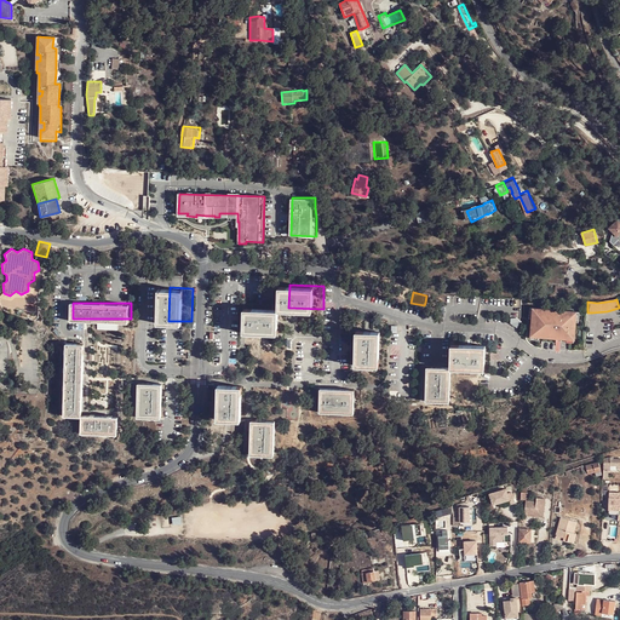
[(288,308),(254,306),(253,329),(288,331),(288,308)]
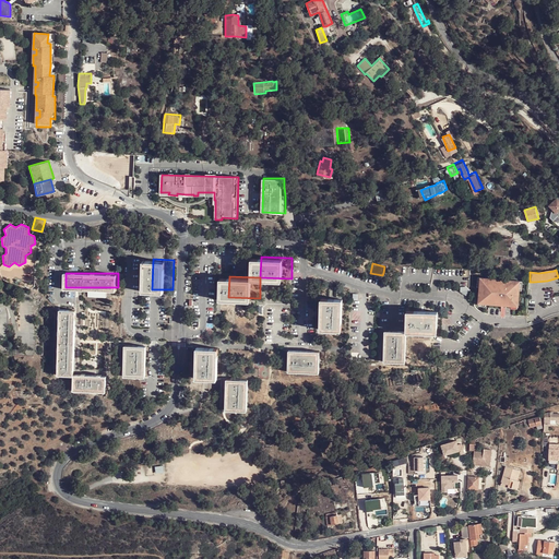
[(499,280),(483,278),(482,287),(480,302),(487,302),(497,304),(497,300),(503,301),(503,302),(507,304),(507,305),(512,305),(519,306),(520,290),(521,282),(509,281),(509,282),(506,282),(506,283),(499,283),(499,280)]
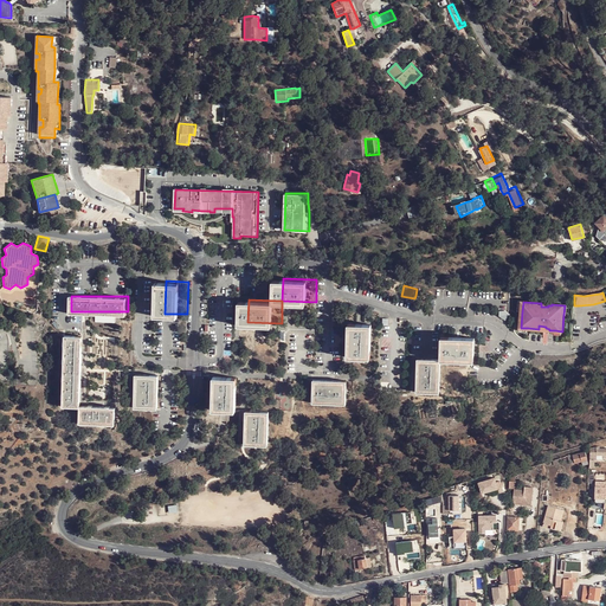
[(371,359),(372,326),(348,324),(347,358),(371,359)]
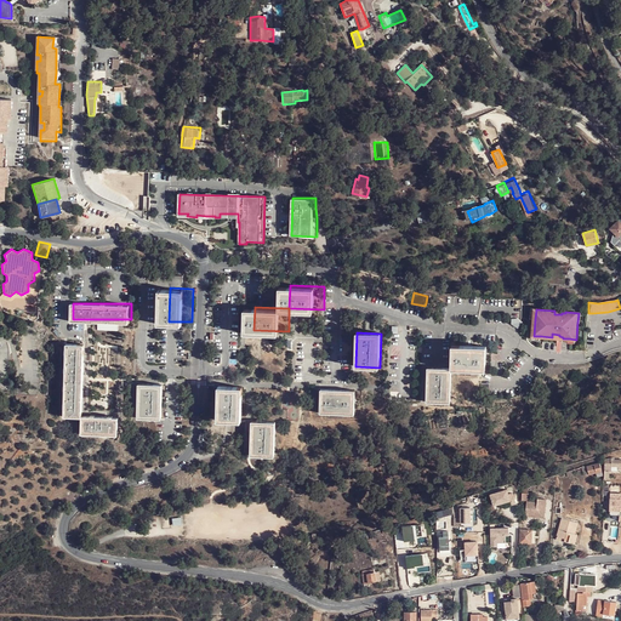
[(67,416),(86,416),(87,343),(69,343),(67,416)]
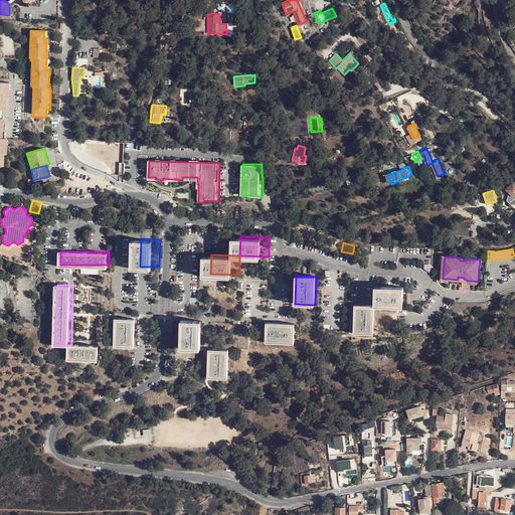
[(375,288),(375,306),(400,307),(403,307),(404,293),(404,289),(375,288)]
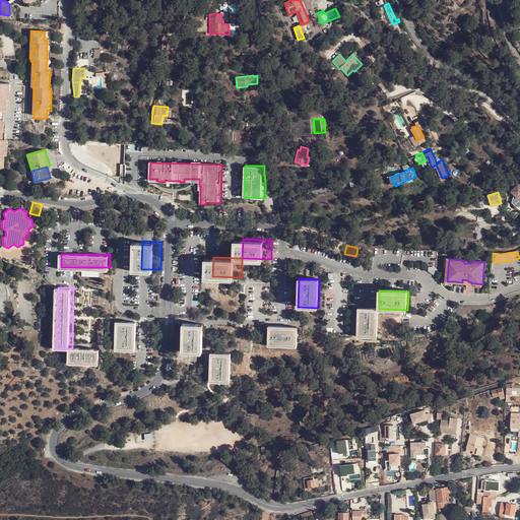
[(377,337),(378,309),(358,309),(356,337),(377,337)]
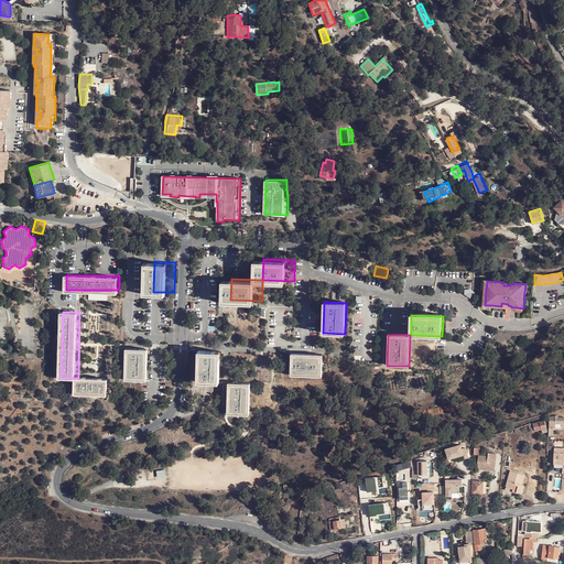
[(151,379),(151,348),(130,348),(130,379),(151,379)]
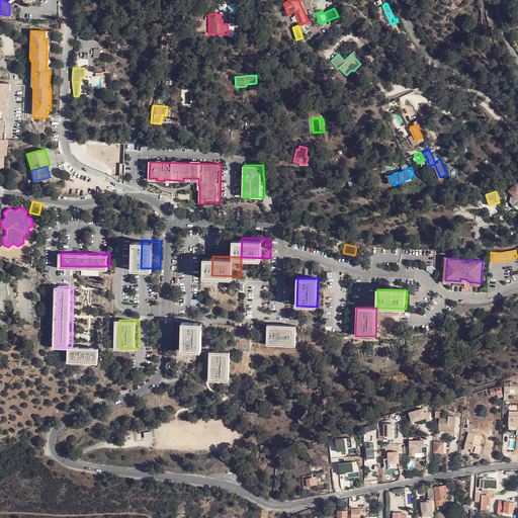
[(209,349),(210,322),(191,321),(190,349),(209,349)]
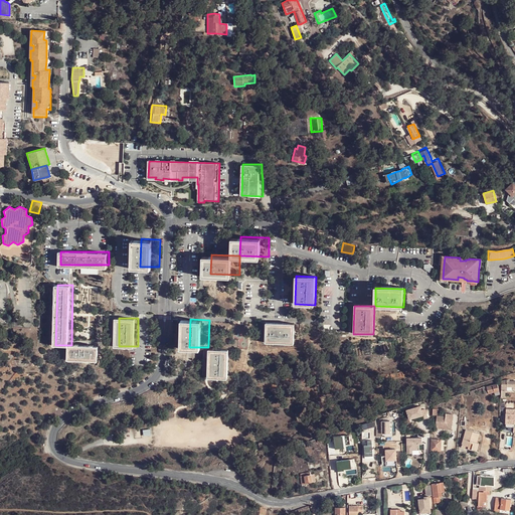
[(293,343),(294,324),(267,323),(266,342),(293,343)]
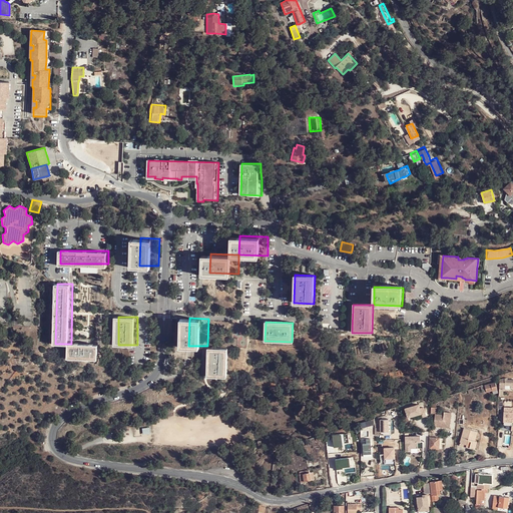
[(102,344),(71,344),(70,358),(102,358),(102,344)]
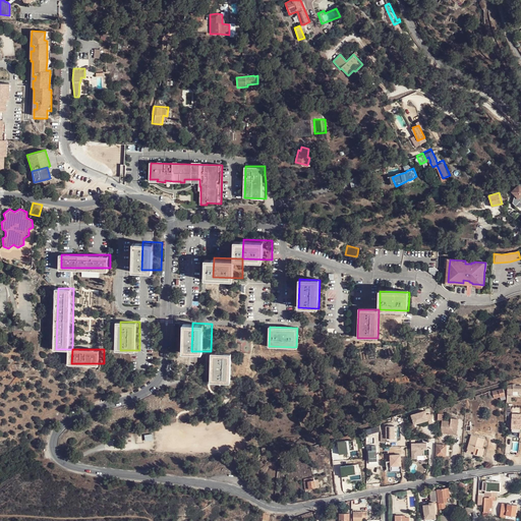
[(235,382),(236,353),(217,353),(216,381),(235,382)]
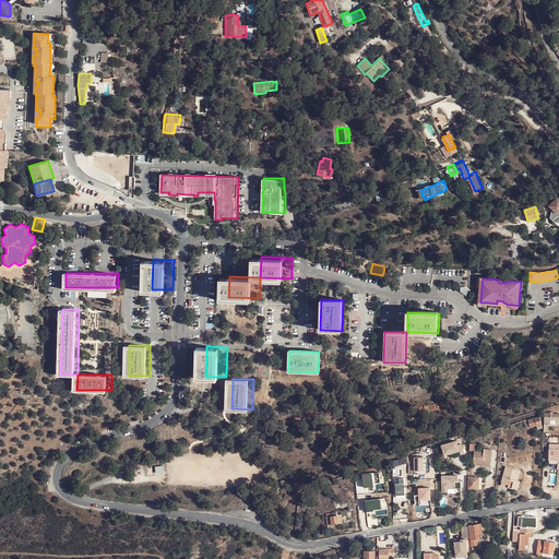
[(544,416),(543,430),(547,431),(547,423),(549,423),(550,423),(550,421),(550,419),(556,419),(556,423),(558,423),(558,413),(550,414),(549,414),(544,416)]
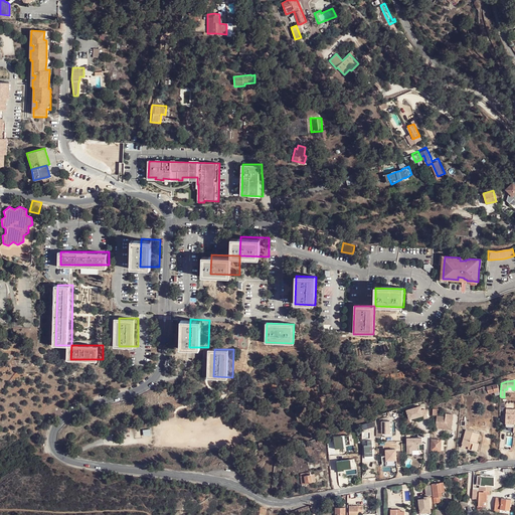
[(500,393),(497,382),(486,385),(488,393),(494,391),(495,394),(500,393)]
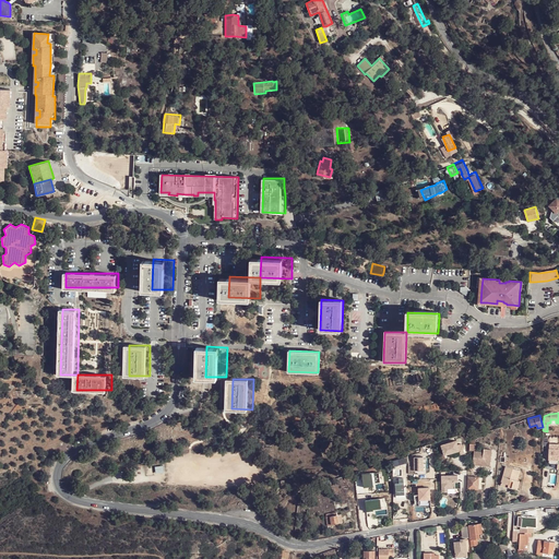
[(439,445),(442,455),(456,451),(459,454),(463,453),(460,443),(455,445),(454,440),(439,445)]
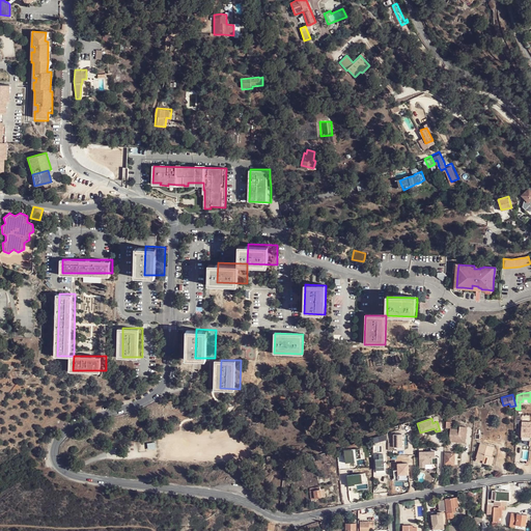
[(521,422),(521,441),(530,441),(530,422),(521,422)]
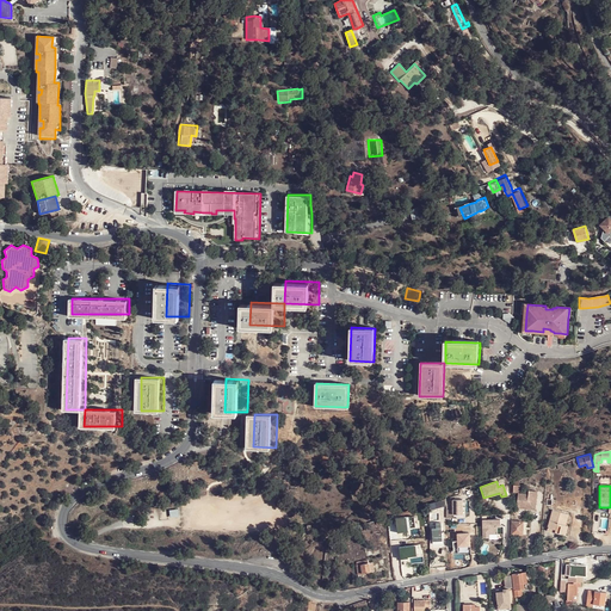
[(529,500),(518,499),(517,514),(535,516),(536,497),(529,495),(529,500)]
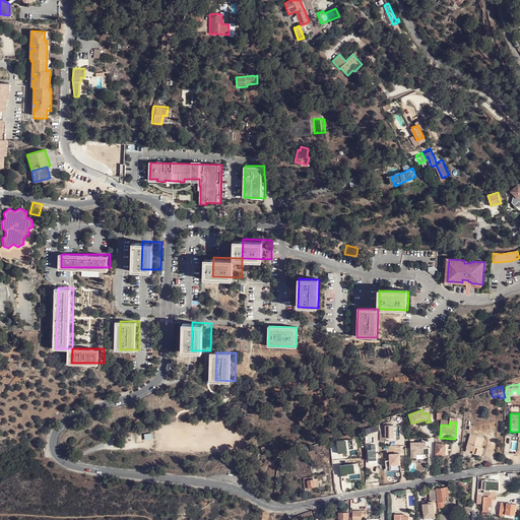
[(378,424),(365,429),(366,434),(379,430),(378,424)]
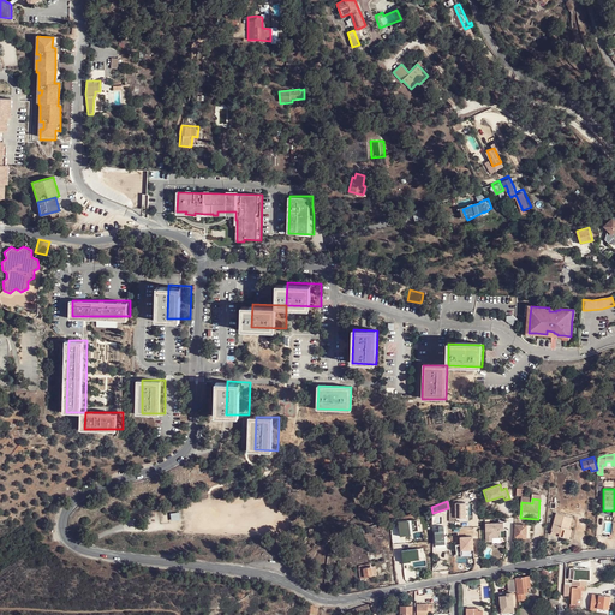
[(572,518),(556,514),(551,535),(566,538),(572,518)]
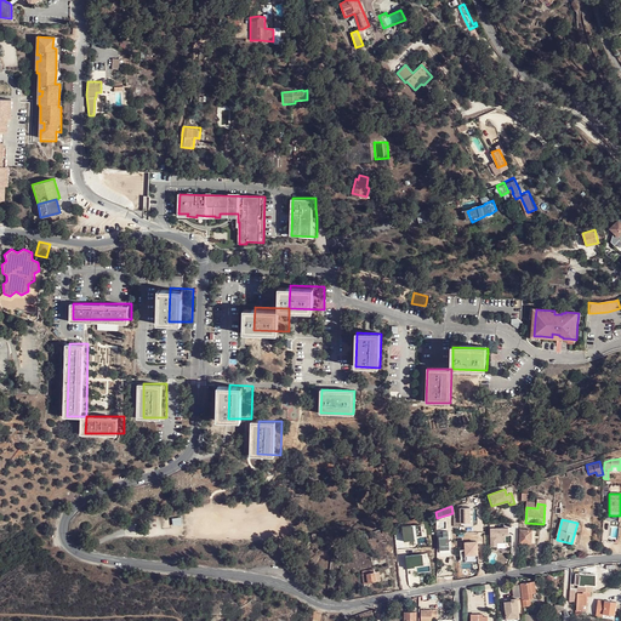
[(507,528),(489,529),(490,547),(496,547),(496,542),(511,542),(511,535),(507,535),(507,528)]
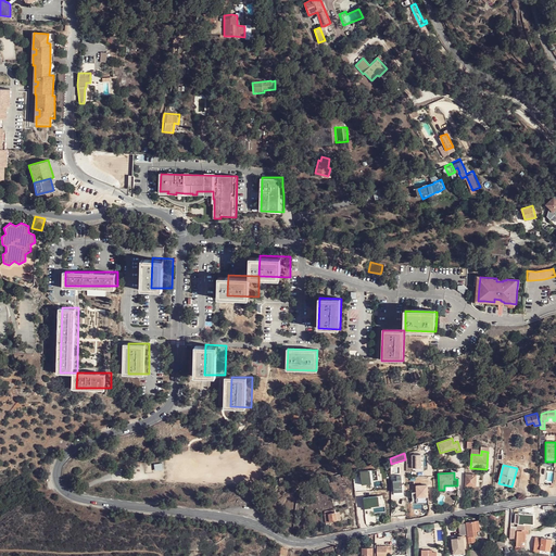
[(475,487),(476,475),(465,474),(464,485),(475,487)]
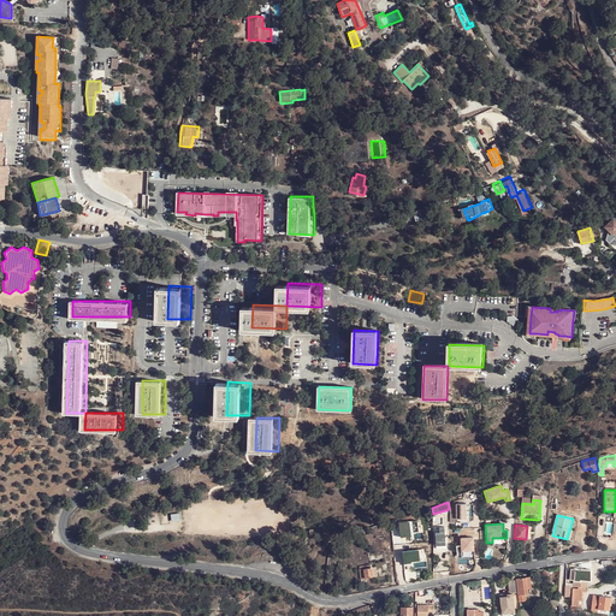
[(439,532),(434,532),(436,544),(436,548),(444,548),(444,543),(446,543),(445,531),(444,531),(439,532)]
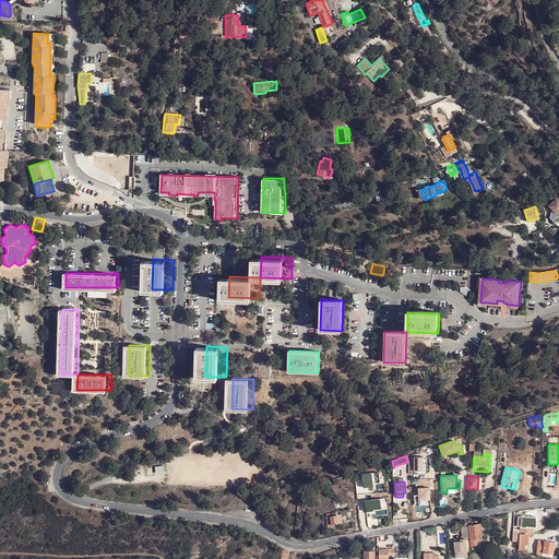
[(324,514),(326,525),(342,522),(340,514),(336,515),(335,512),(324,514)]
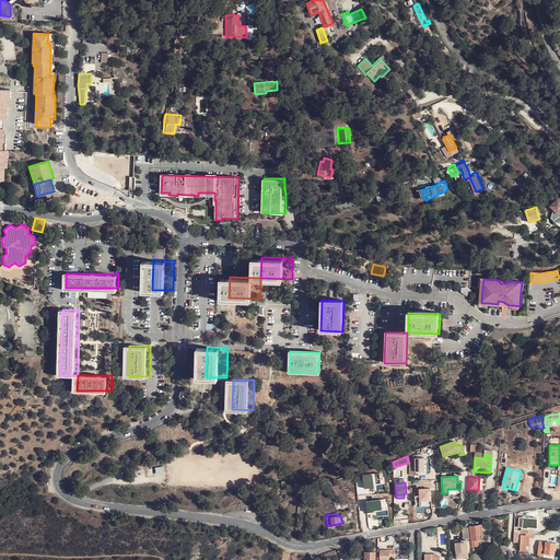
[(513,535),(517,535),(529,534),(532,534),(534,527),(536,527),(537,517),(522,517),(521,533),(518,533),(513,533),(513,535)]
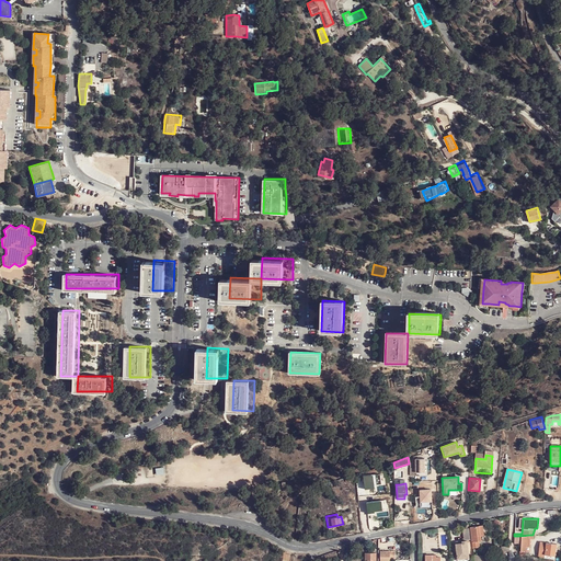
[(471,539),(473,560),(487,560),(487,554),(476,554),(474,547),(479,546),(478,540),(484,539),(483,535),(480,535),(479,525),(470,526),(471,538),(471,539)]
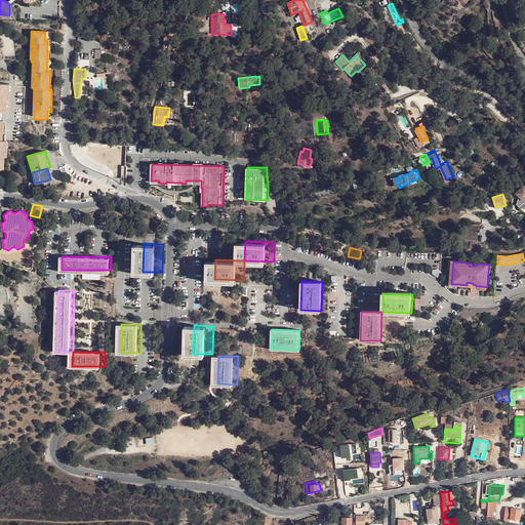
[(437,505),(441,503),(440,492),(433,493),(434,506),(432,506),(432,509),(426,509),(427,513),(428,513),(428,516),(427,517),(428,522),(438,521),(437,505)]
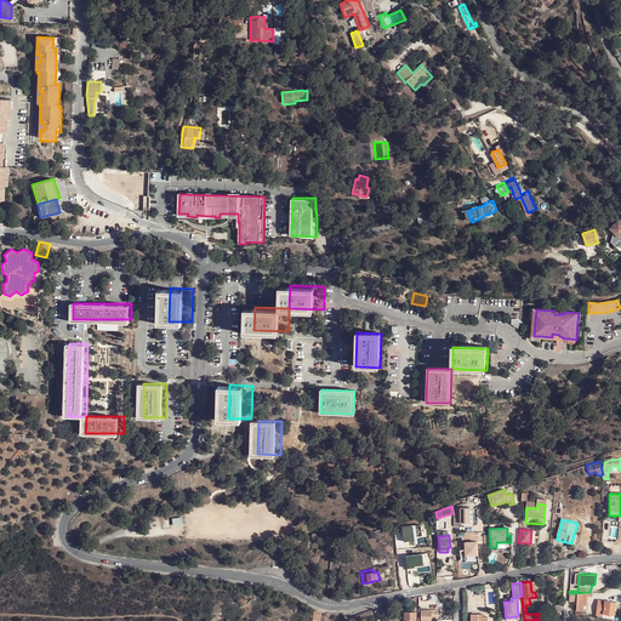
[(574,593),(574,602),(574,616),(580,616),(580,610),(579,610),(579,605),(584,605),(584,596),(587,596),(587,592),(574,593)]
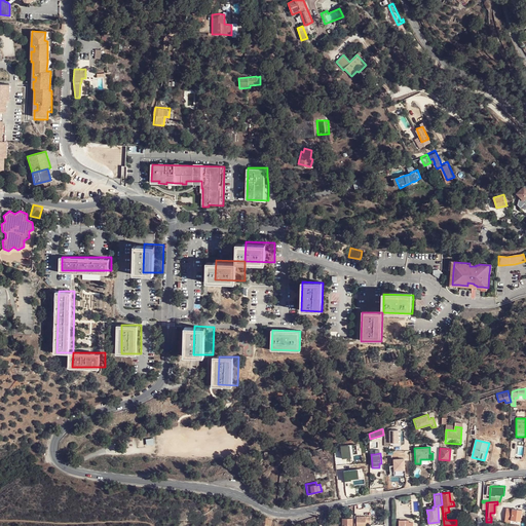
[(504,520),(511,520),(511,518),(520,519),(521,509),(506,506),(504,520)]
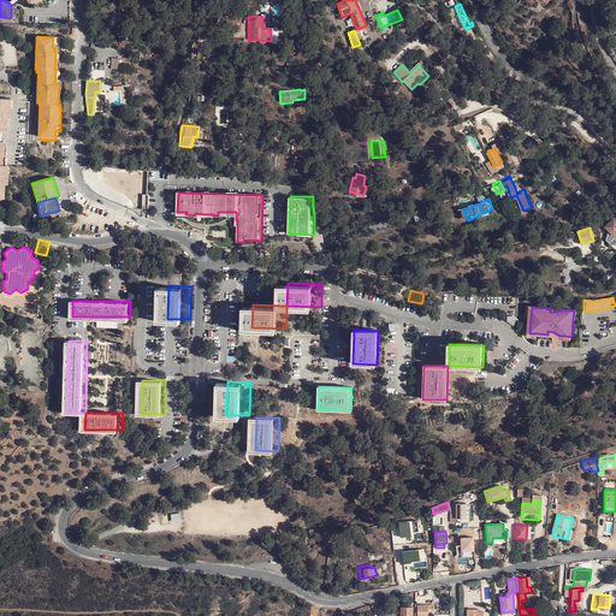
[(388,597),(379,598),(380,608),(390,606),(388,597)]
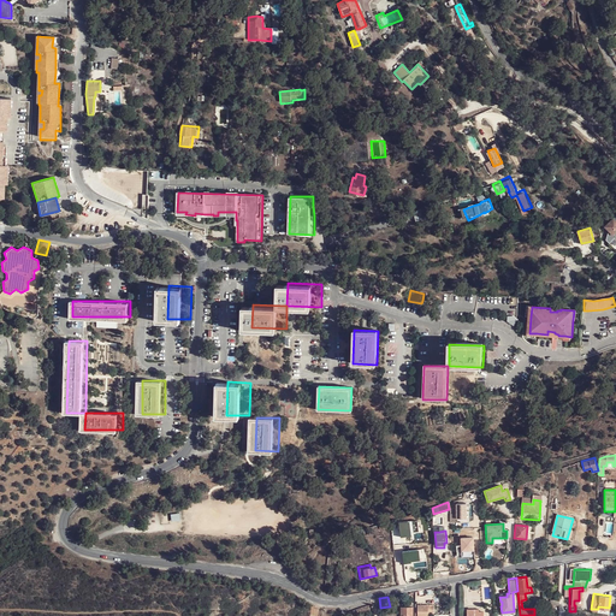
[(428,612),(428,604),(418,604),(418,615),(421,615),(428,615),(428,612)]
